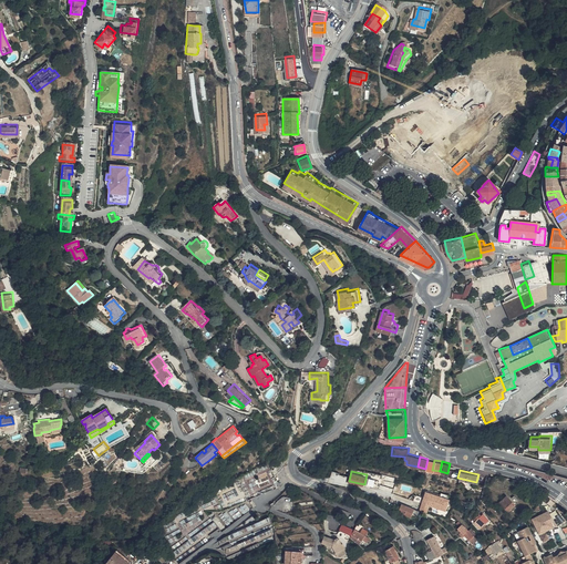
[(446,495),(435,492),(432,503),(443,506),(444,501),(446,495)]
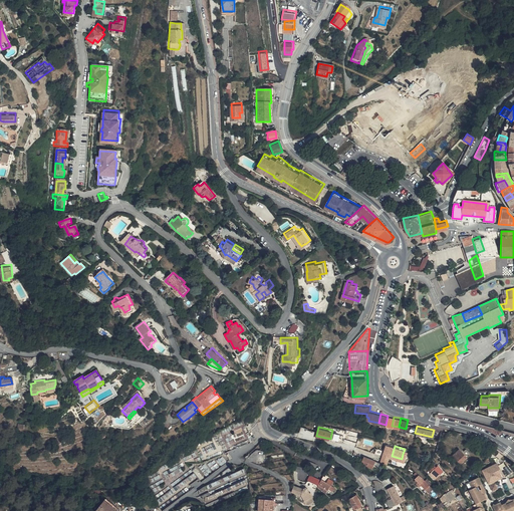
[(458,465),(466,459),(465,458),(469,454),(464,450),(461,453),(457,450),(450,457),(458,465)]
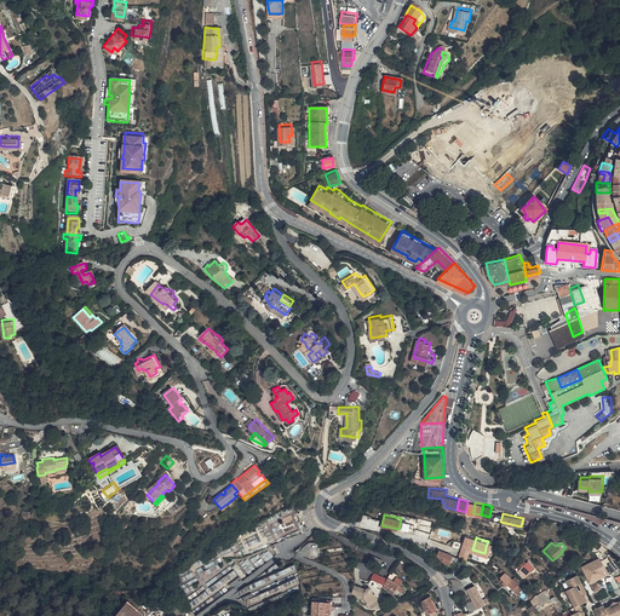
[(438,559),(448,563),(452,553),(438,548),(436,557),(438,557),(438,559)]
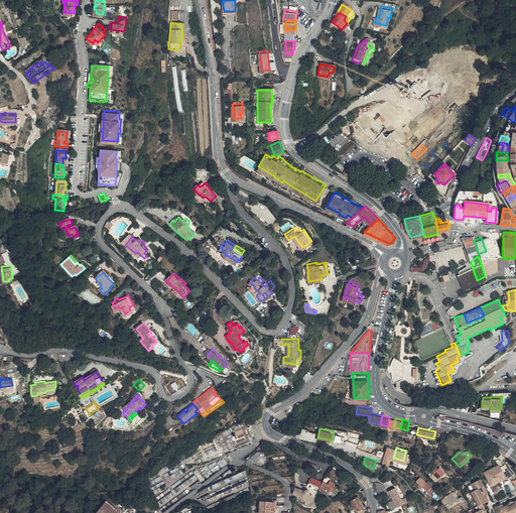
[(483,473),(490,487),(495,484),(505,479),(497,466),(483,473)]
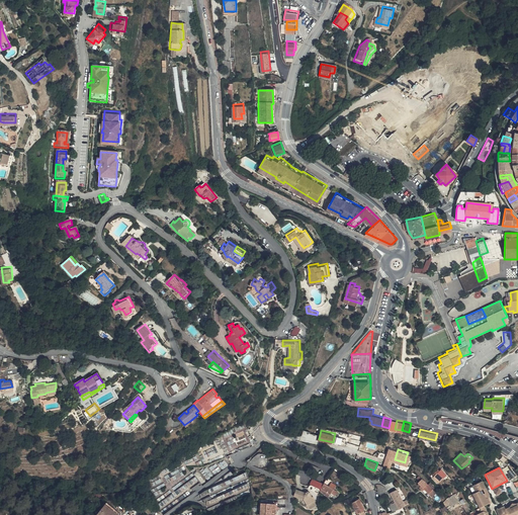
[(430,478),(436,484),(440,480),(434,474),(430,478)]
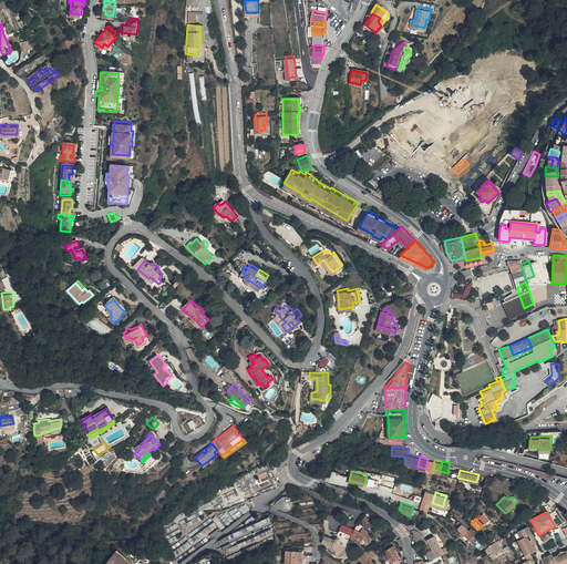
[(352,533),(354,530),(343,523),(340,529),(352,533)]
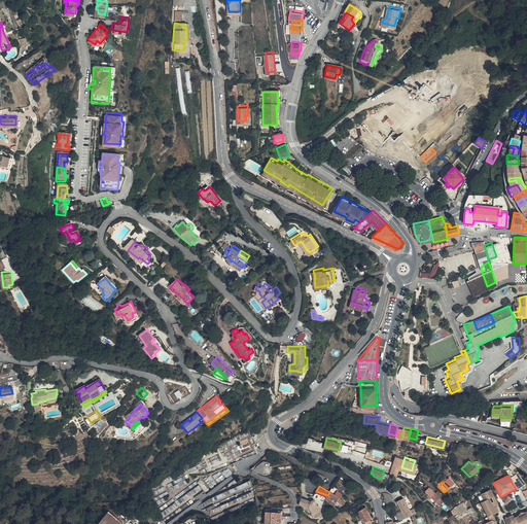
[(342,492),(334,487),(331,490),(340,495),(342,492)]
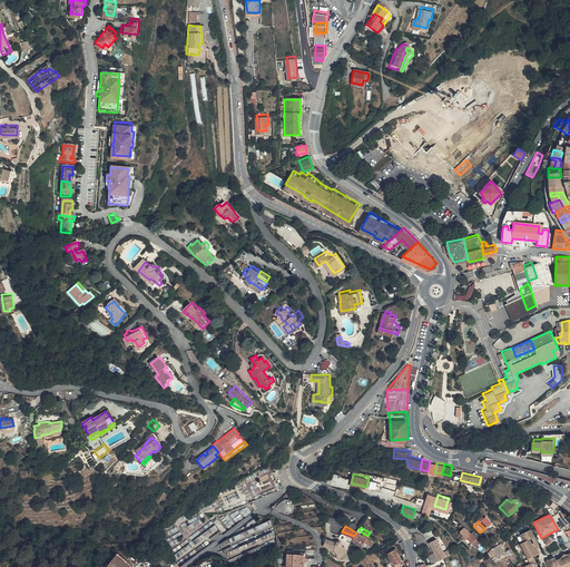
[(463,538),(468,535),(462,529),(458,533),(461,536),(463,538)]
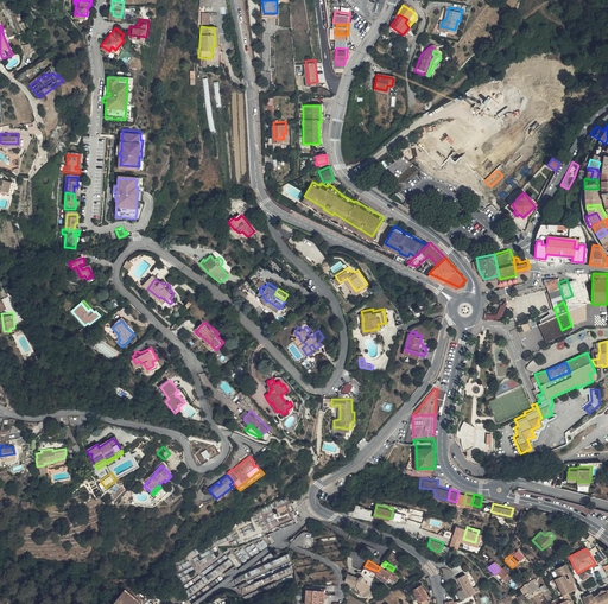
[(563,576),(568,573),(563,564),(552,570),(557,579),(552,582),(563,602),(558,603),(556,603),(555,601),(548,603),(571,603),(567,595),(574,591),(570,585),(568,586),(563,576)]
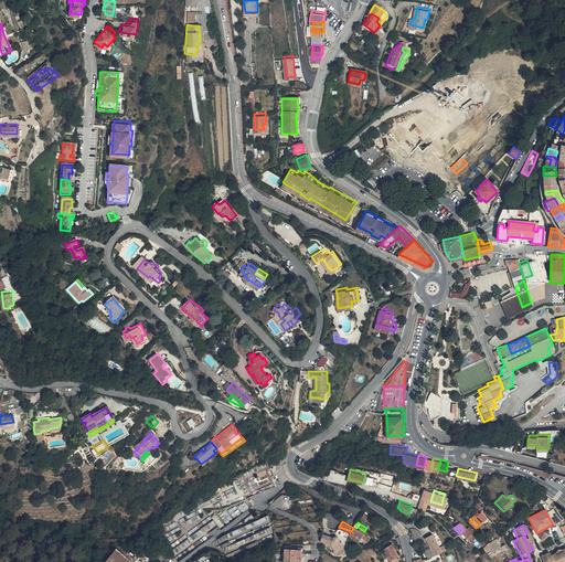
[(364,531),(355,526),(353,528),(351,531),(361,538),(362,536),(364,531)]
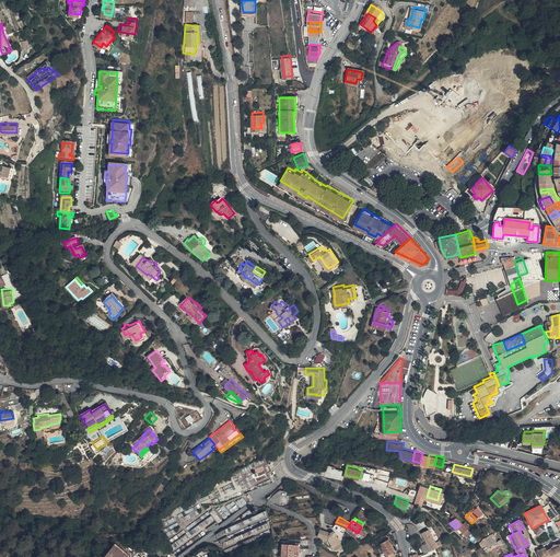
[(413,524),(409,521),(407,522),(411,534),(416,532),(413,524)]
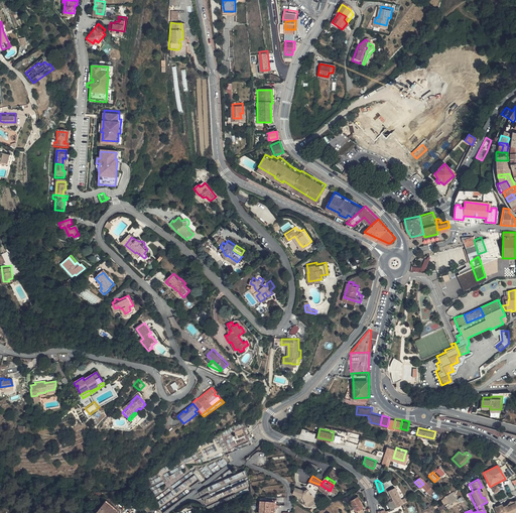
[(429,490),(423,484),(419,487),(417,485),(415,487),(419,490),(421,489),(425,493),(429,490)]
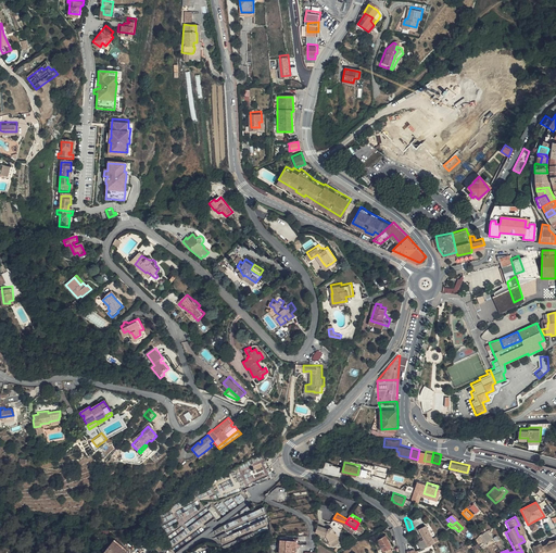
[(536,529),(533,522),(528,525),(531,532),(536,529)]
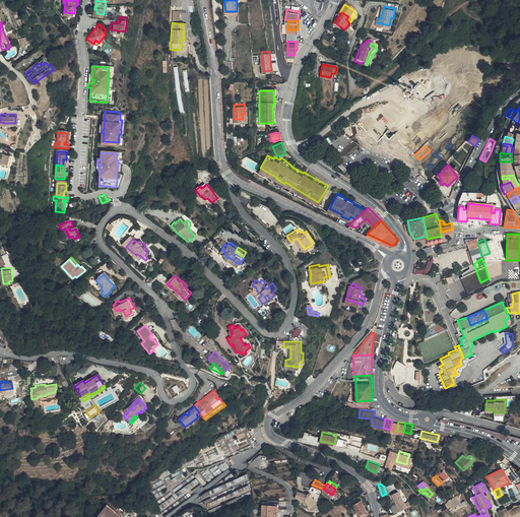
[(296,496),(305,499),(307,492),(298,489),(296,496)]
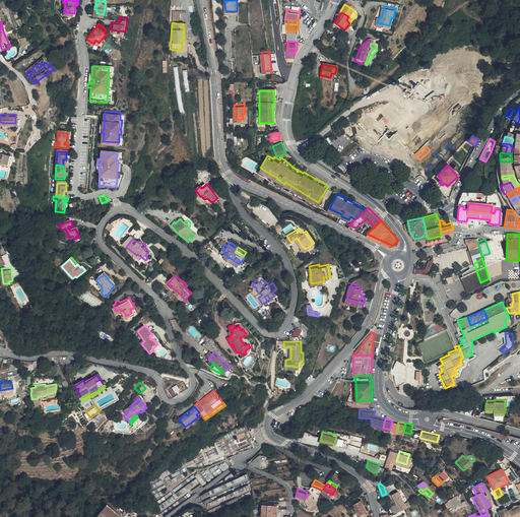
[(329,498),(332,495),(323,489),(321,492),(329,498)]
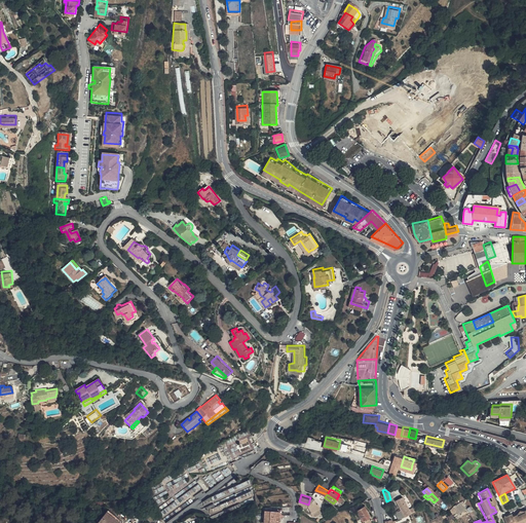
[(310,497),(308,505),(312,510),(311,511),(316,514),(323,510),(315,499),(316,498),(315,497),(314,496),(313,496),(312,496),(310,497)]
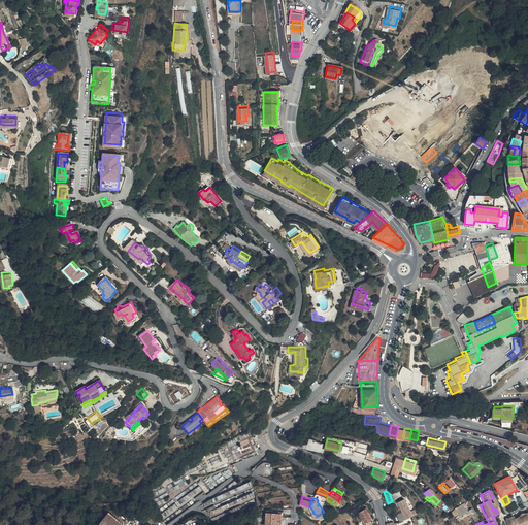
[(397,514),(399,520),(407,518),(404,511),(409,507),(405,498),(399,501),(403,512),(397,514)]
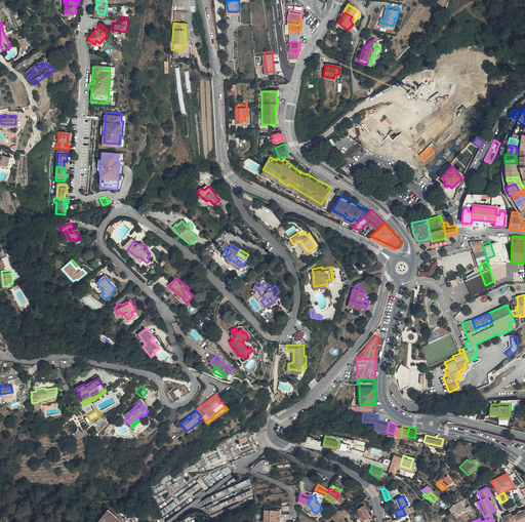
[(494,503),(490,495),(486,497),(490,507),(492,506),(494,503)]
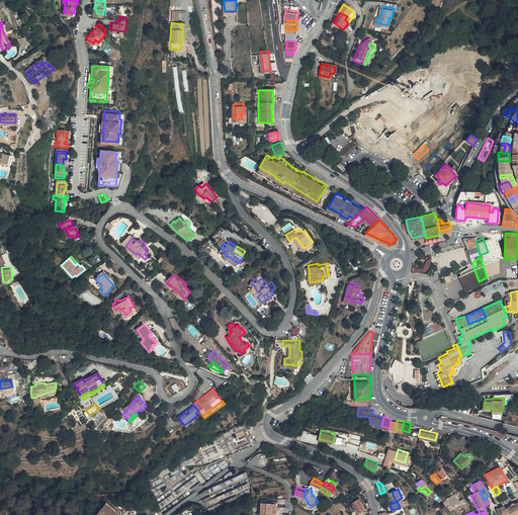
[(456,504),(451,495),(444,499),(449,507),(456,504)]
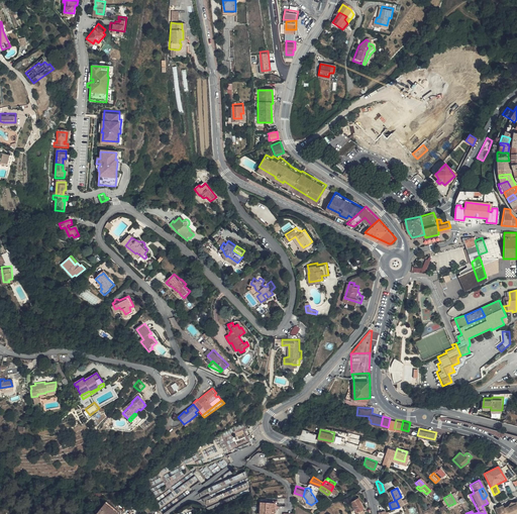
[(350,500),(355,508),(357,507),(359,509),(366,506),(358,495),(350,500)]
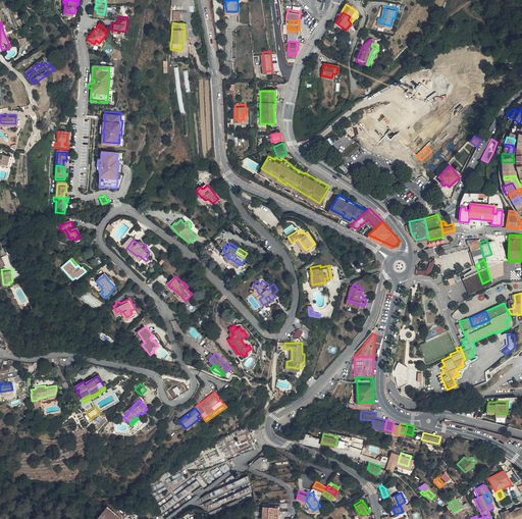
[(403,512),(409,510),(407,506),(405,502),(400,505),(403,512)]
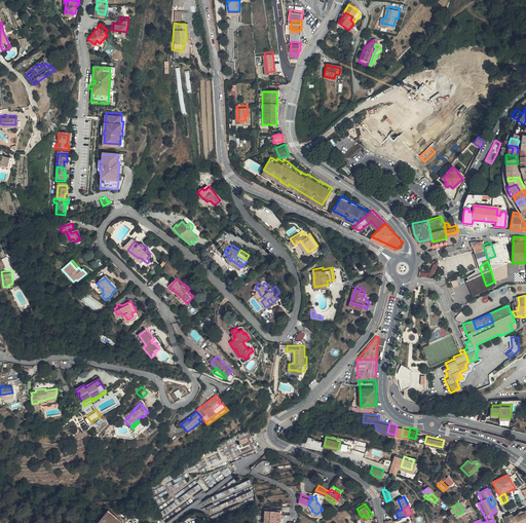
[(264,521),(279,522),(282,509),(266,507),(264,521)]
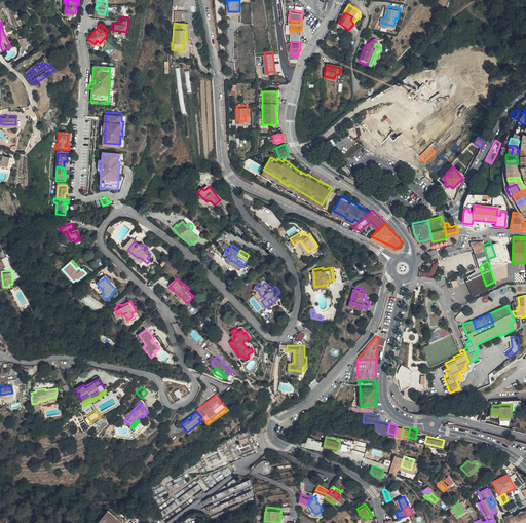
[(108,511),(121,521),(123,519),(111,508),(108,511)]
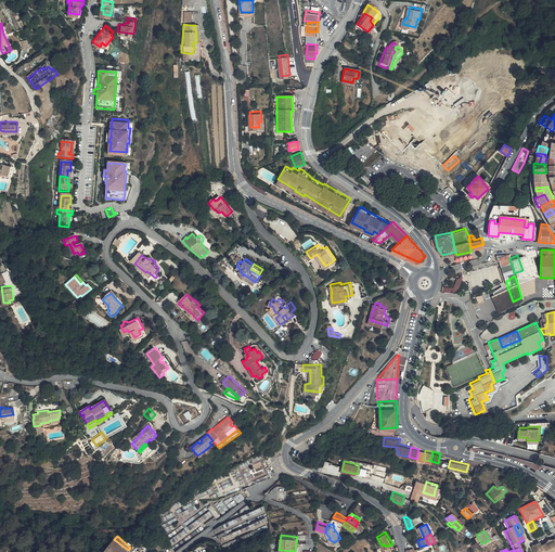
[(126,551),(128,550),(114,539),(104,550),(106,551),(126,551)]
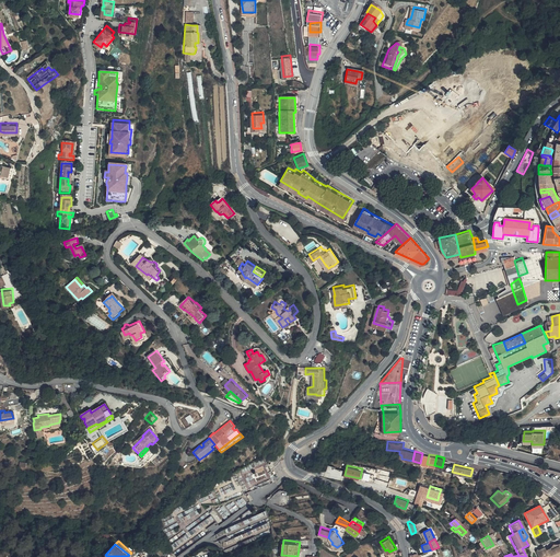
[(559,556),(559,544),(558,546),(558,548),(550,552),(549,549),(545,552),(544,548),(535,553),(537,556),(559,556)]
